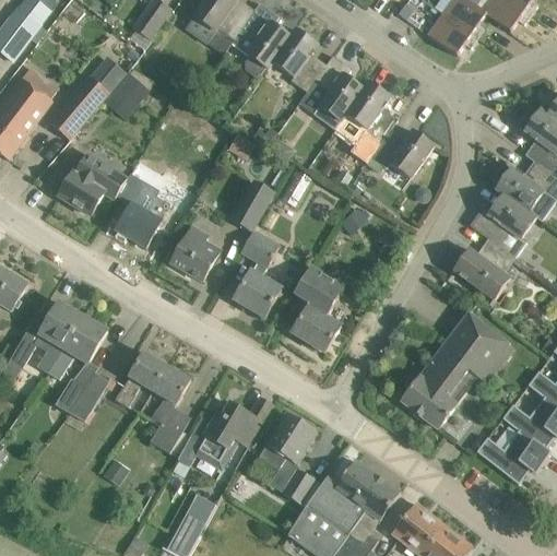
[(170,10),(157,0),(153,0),(132,28),(149,39),(170,10)]
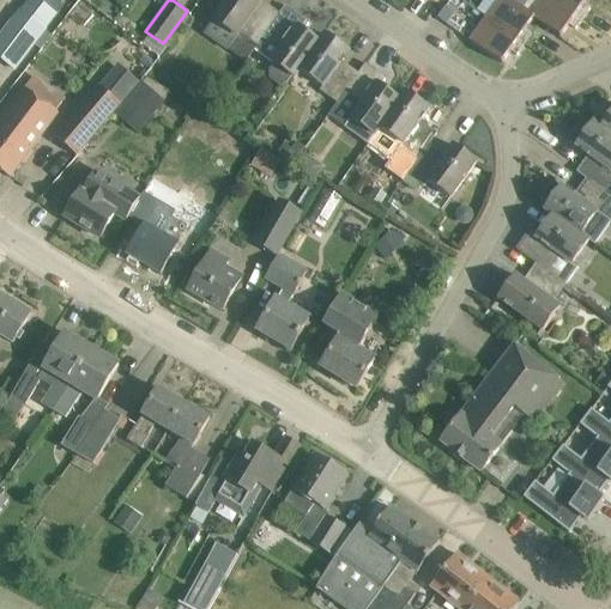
[(253,47),(278,11),(266,2),(264,6),(258,2),(260,0),(223,0),(211,18),(235,35),(225,47),(243,59),(252,47),(253,47)]
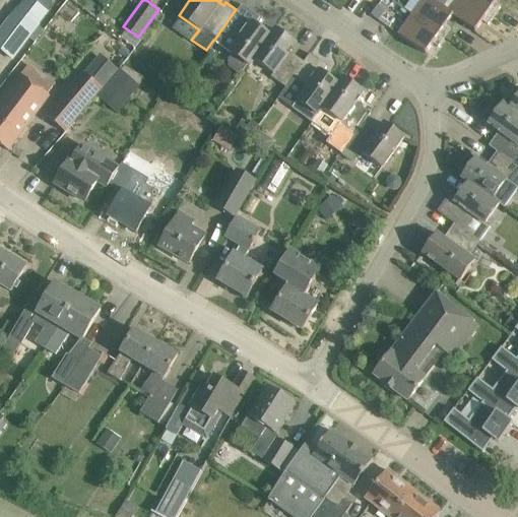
[(444,23),(451,13),(446,10),(441,6),(432,0),(419,0),(410,13),(443,37),(450,26),(444,23)]
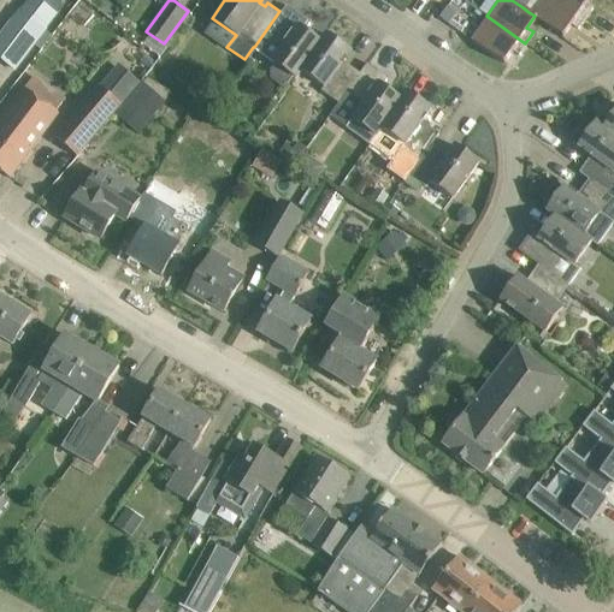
[(584,16),(561,0),(537,0),(529,12),(535,16),(561,35),(570,23),(577,28),(584,16)]
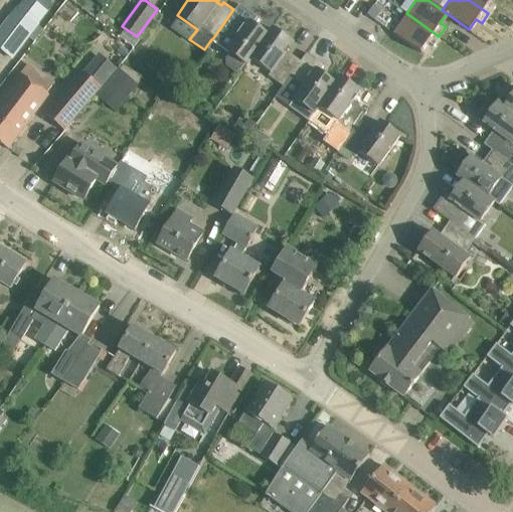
[(489,1),(489,0),(469,0),(488,13),(494,4),(489,1)]
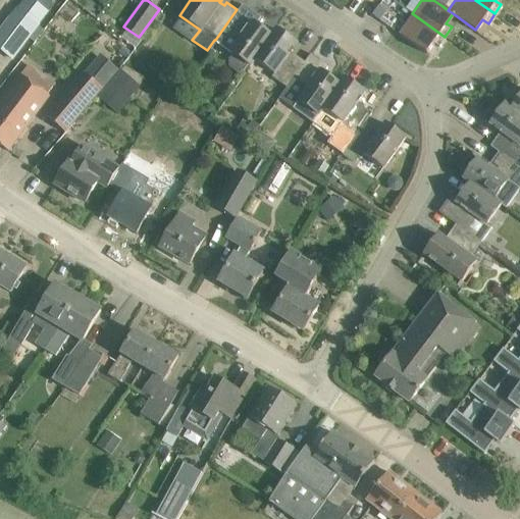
[(271,35),(270,34),(254,21),(259,15),(242,3),(237,9),(215,40),(229,50),(229,51),(230,52),(227,58),(227,65),(236,71),(242,69),(246,63),(250,65),(254,59),(254,58),(271,35)]
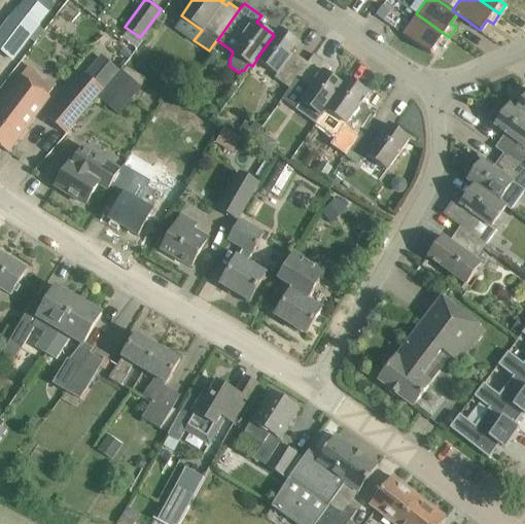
[(375,13),(382,19),(388,9),(381,4),(375,13)]
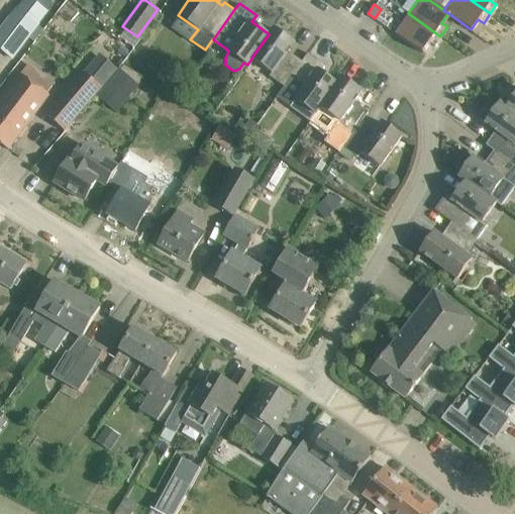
[(0,47),(11,57),(37,22),(35,20),(39,15),(28,7),(24,12),(16,6),(0,26),(0,47)]
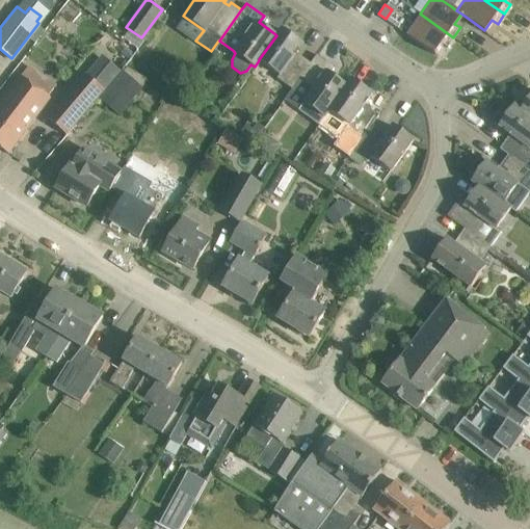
[(447,46),(453,37),(420,14),(405,33),(433,53),(442,43),(447,46)]
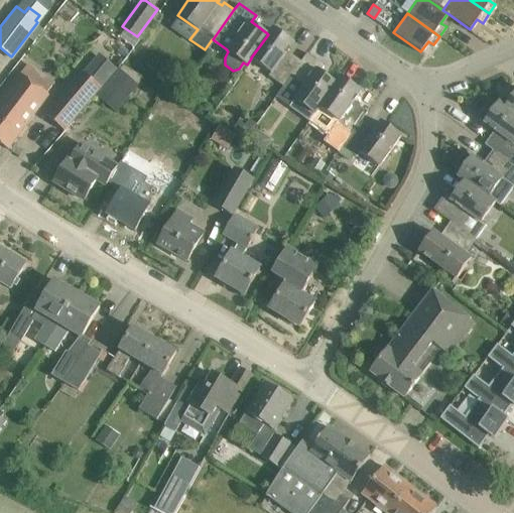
[(281,85),(288,76),(299,59),(289,52),(288,54),(285,51),(292,41),(272,26),(267,33),(268,34),(251,57),(251,58),(269,72),(267,75),(281,85)]
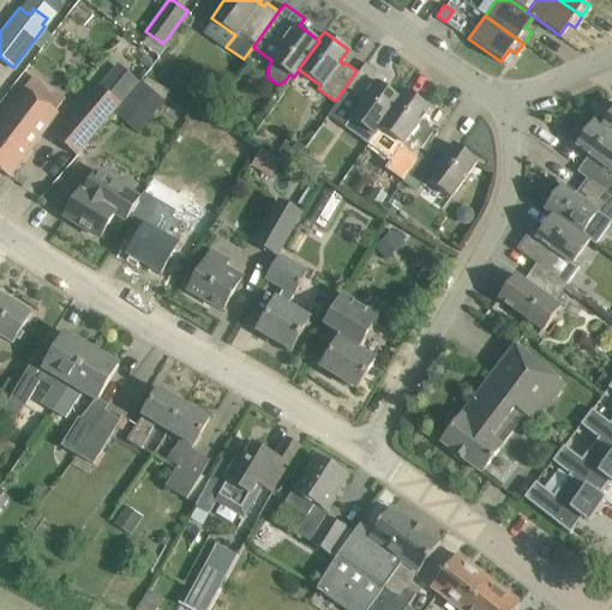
[(327,113),(366,142),(372,133),(375,134),(379,126),(378,126),(399,97),(379,83),(385,76),(364,61),(357,71),(343,90),(335,101),(327,113)]
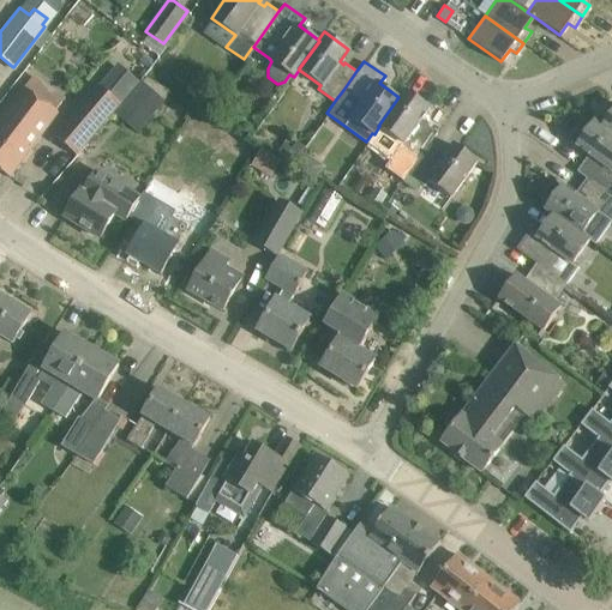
[(100,84),(119,102),(138,82),(117,62),(99,83),(100,84)]
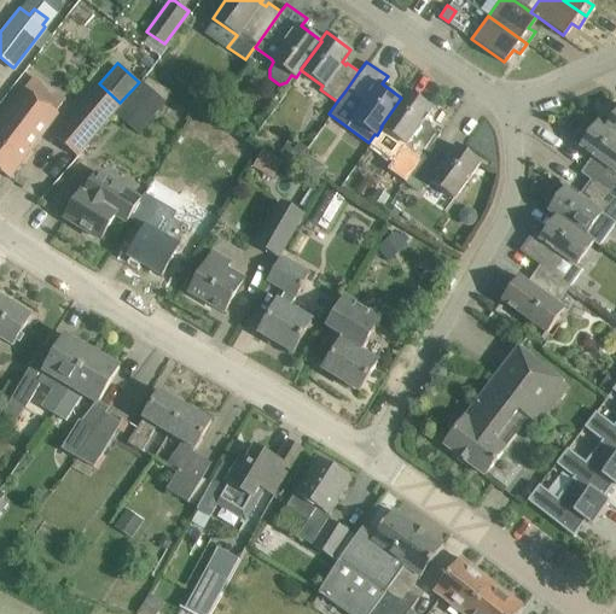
[(164,100),(141,80),(122,101),(146,122),(164,100)]
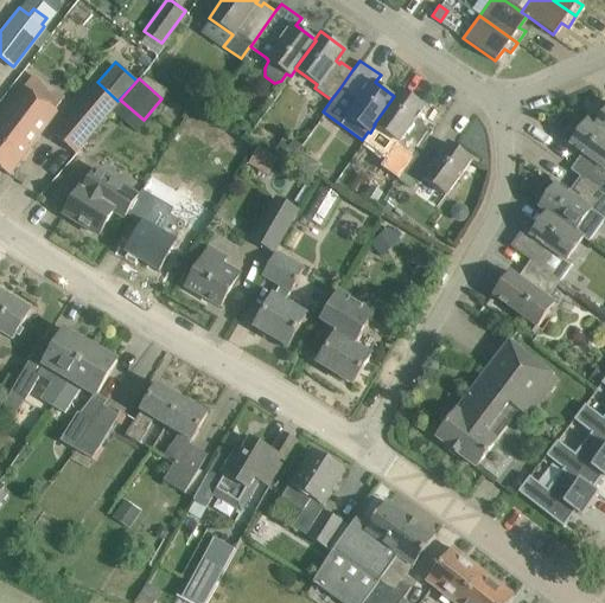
[(56,110),(23,84),(20,82),(0,108),(0,167),(8,173),(56,110)]
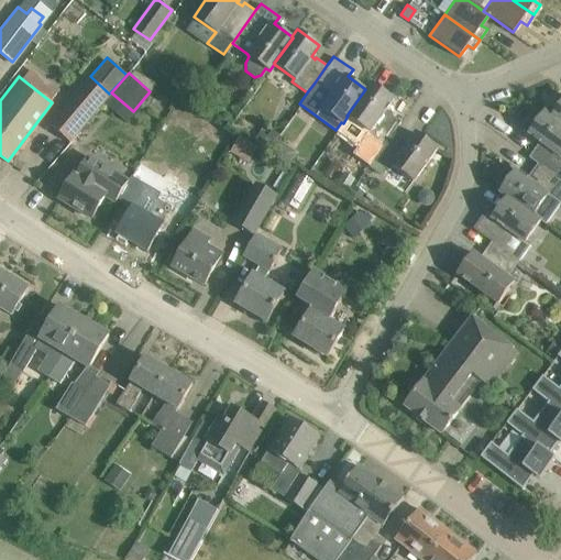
[(69,141),(111,95),(109,94),(91,77),(48,123),(69,141)]
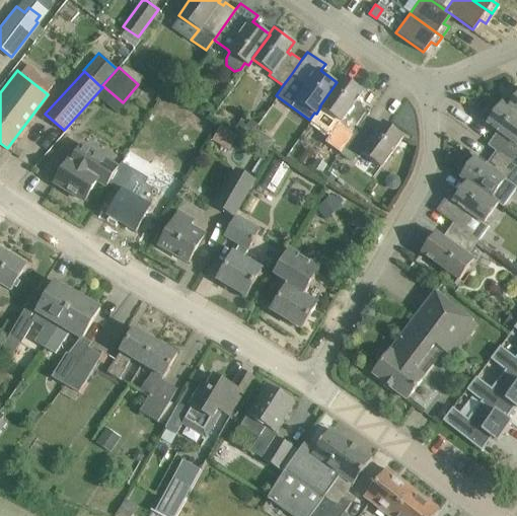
[(362,90),(341,75),(337,82),(319,106),(320,106),(316,114),(314,113),(309,120),(328,133),(323,140),(339,151),(343,145),(361,120),(368,111),(357,103),(356,105),(353,102),(362,90)]
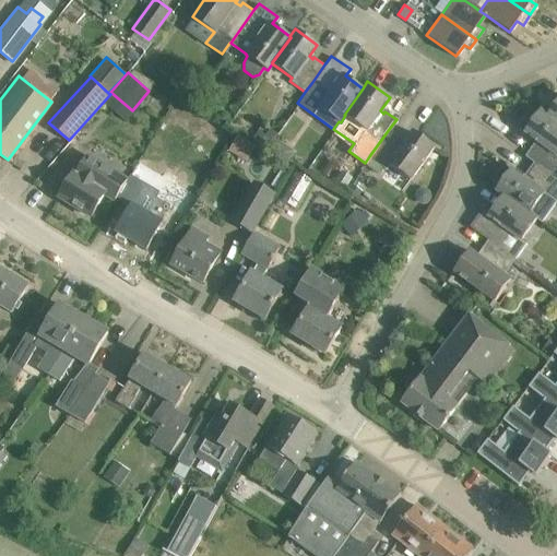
[(556,99),(546,114),(545,115),(556,122),(556,99)]
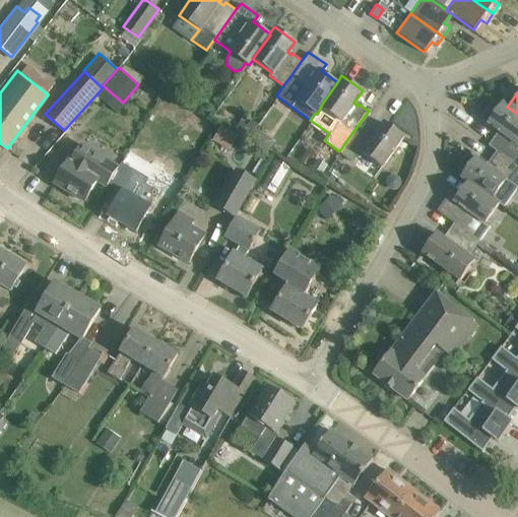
[(517,165),(511,160),(517,149),(517,142),(517,140),(517,114),(507,107),(508,106),(502,102),(487,122),(499,131),(497,134),(495,133),(488,143),(496,149),(511,162),(517,167),(517,166),(517,165)]
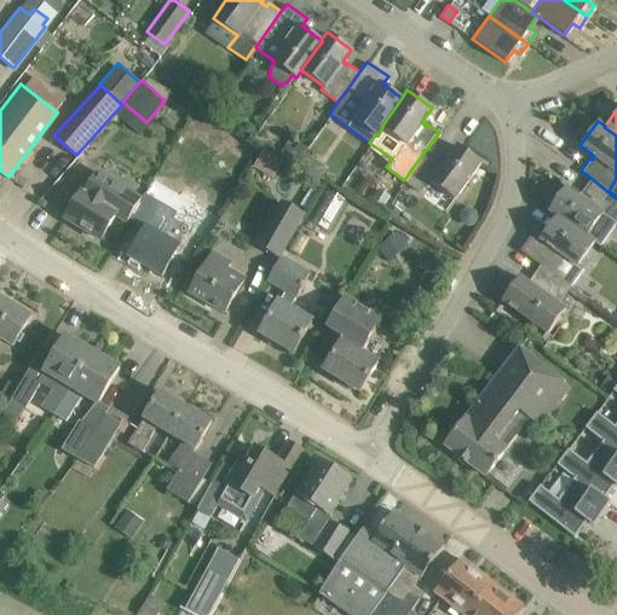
[(295,162),(306,145),(298,139),(293,146),(284,141),(280,149),(288,155),(287,156),(295,162)]
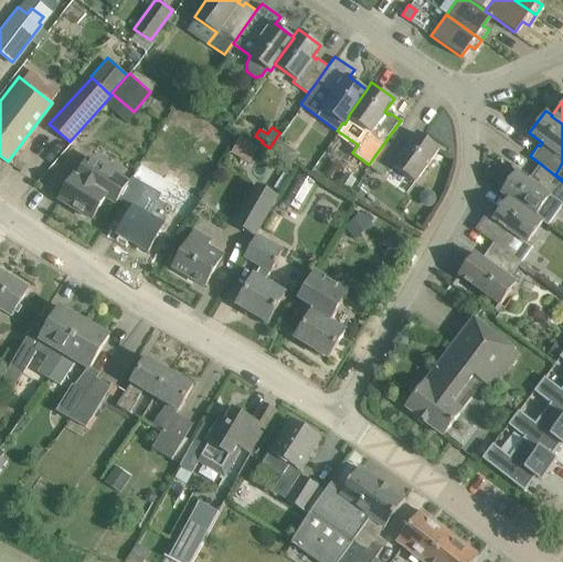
[(438,147),(415,131),(409,141),(393,130),(373,158),(369,165),(364,171),(373,179),(379,172),(382,175),(386,168),(388,169),(392,163),(414,180),(438,147)]
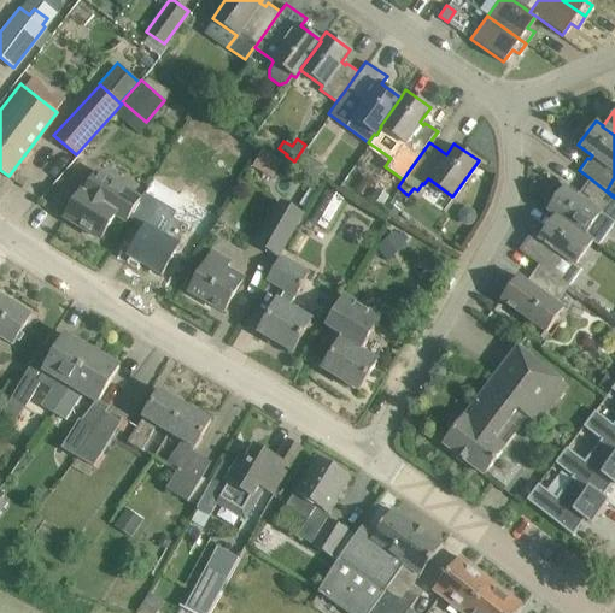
[(252,163),(271,176),(281,160),(262,148),(252,163)]
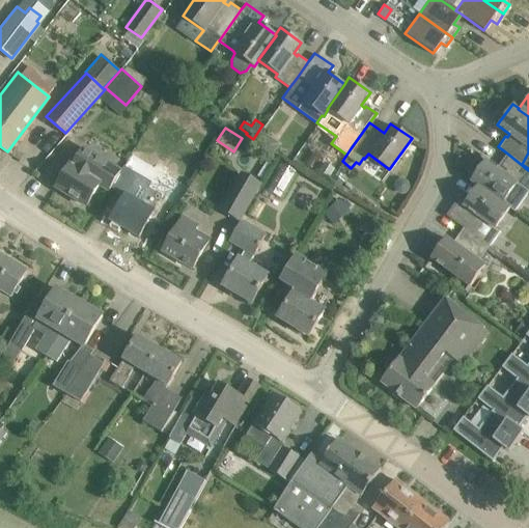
[(279,141),(260,131),(254,141),(273,151),(279,141)]
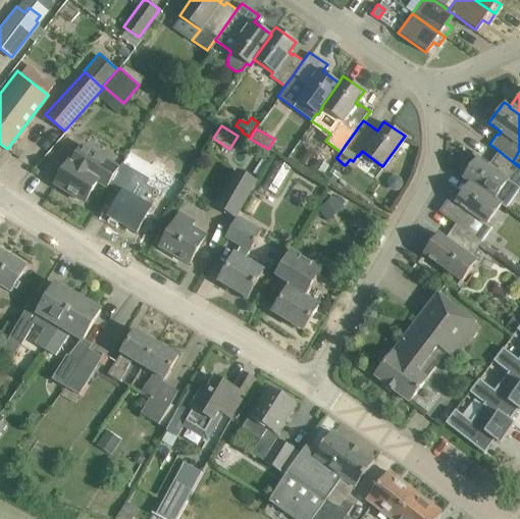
[(108,184),(118,165),(81,142),(70,159),(68,158),(54,183),(84,201),(95,182),(105,188),(108,184)]
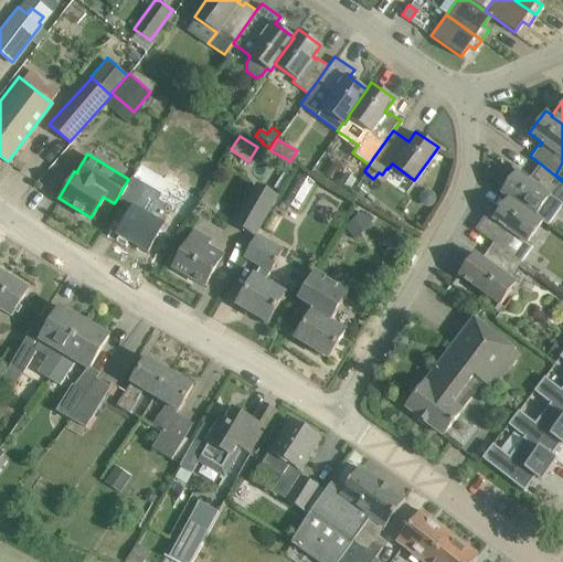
[(516,169),(500,191),(507,197),(508,195),(532,214),(533,213),(540,219),(546,223),(561,202),(562,199),(562,180),(562,181),(555,176),(539,162),(530,173),(532,176),(530,179),(516,169)]
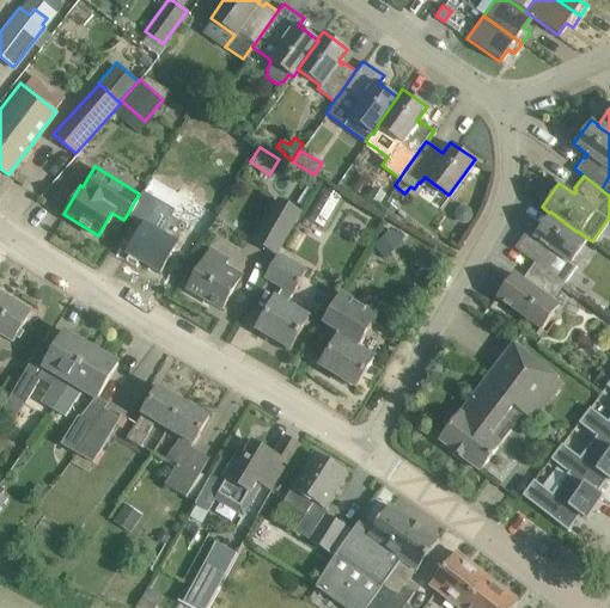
[(169,215),(172,209),(178,197),(147,178),(139,194),(127,215),(142,223),(127,252),(159,270),(175,241),(174,241),(183,225),(169,215)]
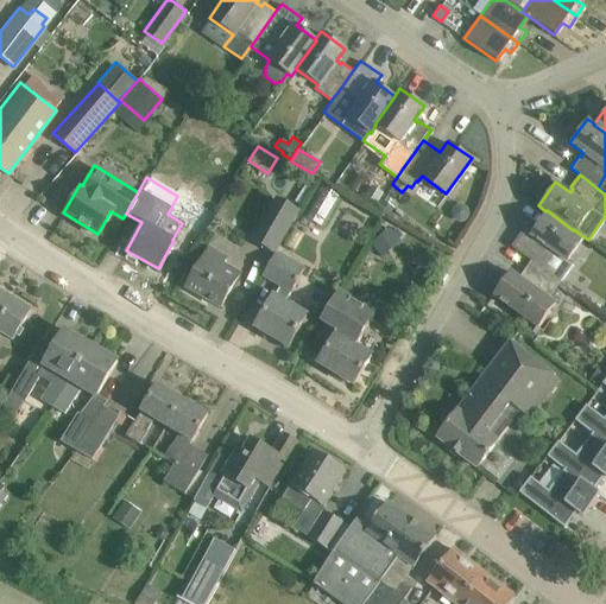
[(374,204),(383,190),(371,183),(363,197),(374,204)]
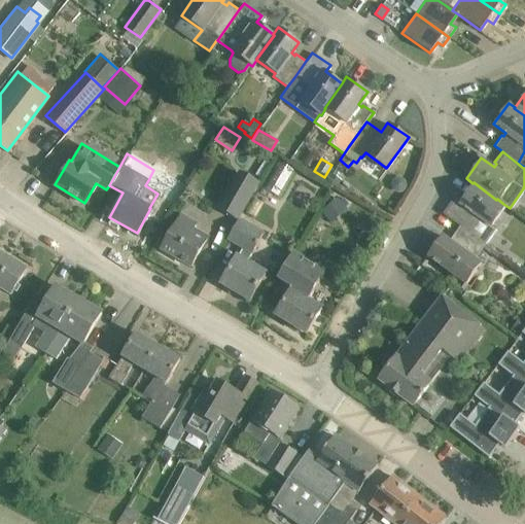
[(335,187),(341,178),(331,172),(325,180),(335,187)]
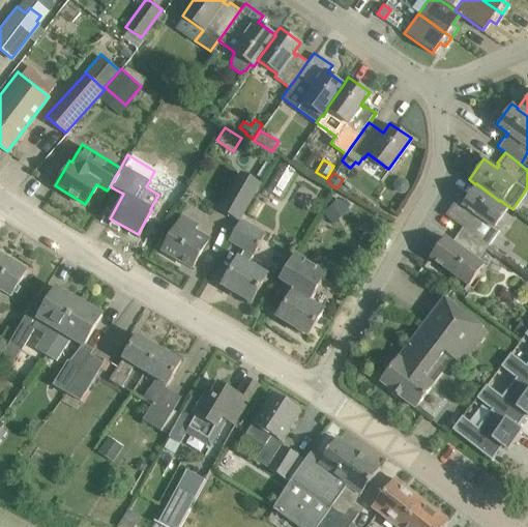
[(236,216),(256,183),(240,174),(221,207),(236,216)]
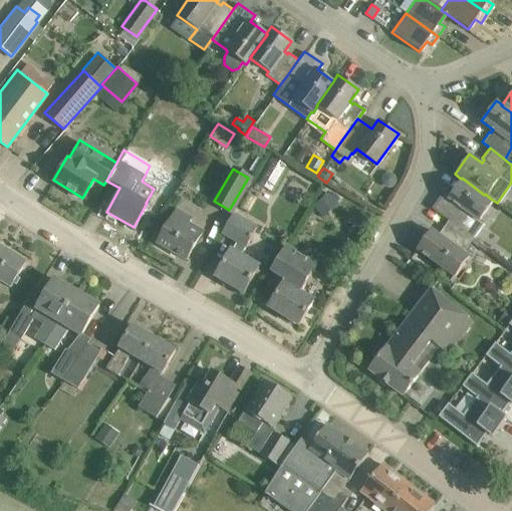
[(477,220),(491,199),(485,194),(484,195),(462,178),(461,179),(450,195),(443,190),(432,206),(431,207),(448,219),(455,225),(464,211),(477,220)]
